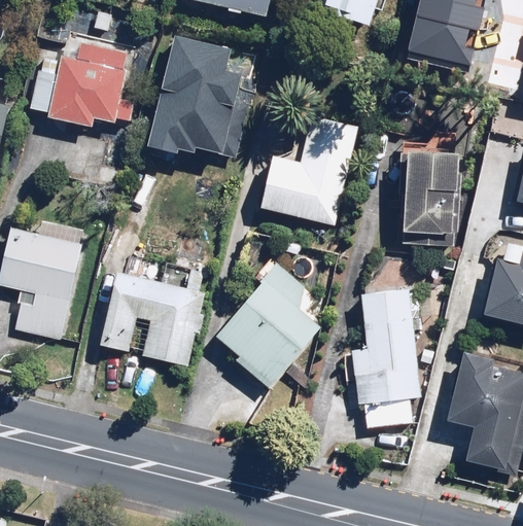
[(187,0),(269,19),(272,0),(187,0)]
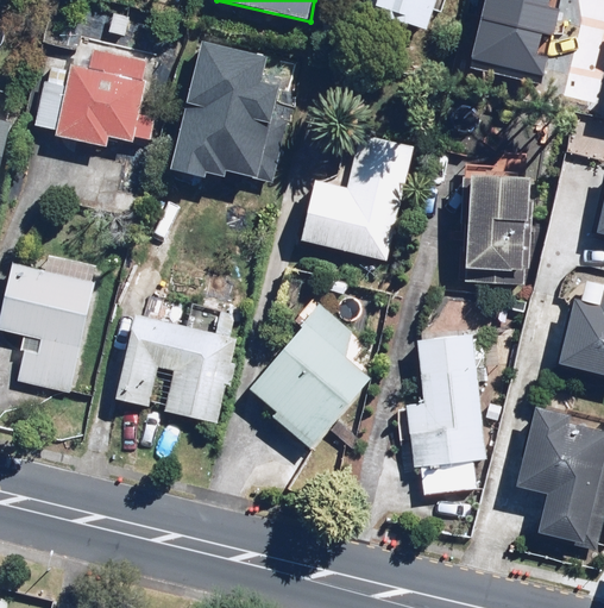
[(370,0),(366,12),(426,30),(434,0),(370,0)]
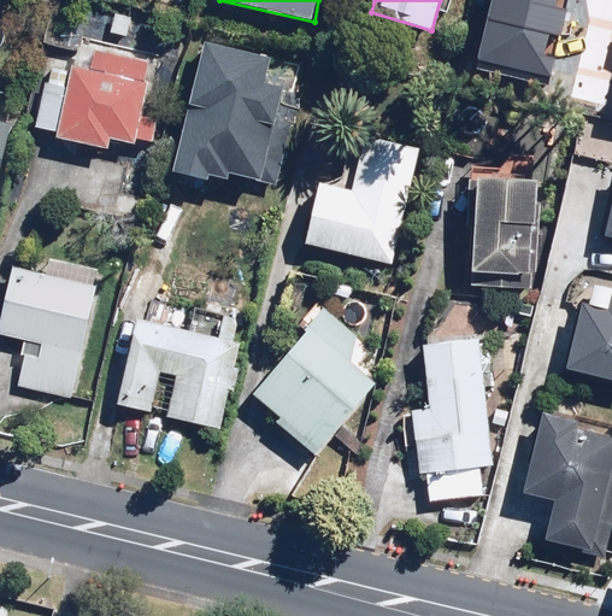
[(577,51),(468,19),(452,74),(562,105),(577,51)]
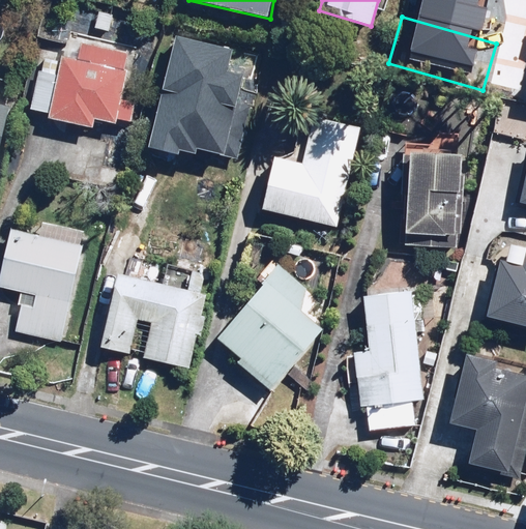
[(238,69),(223,65),(228,43),(174,30),(146,141),(201,154),(203,146),(218,150),(238,69)]
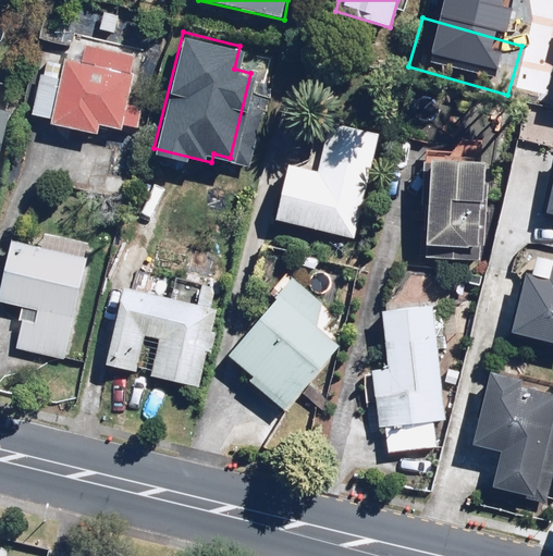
[(99,123),(137,128),(140,103),(125,102),(132,51),(64,42),(62,62),(38,60),(31,116),(54,120),(53,128),(97,134),(99,123)]
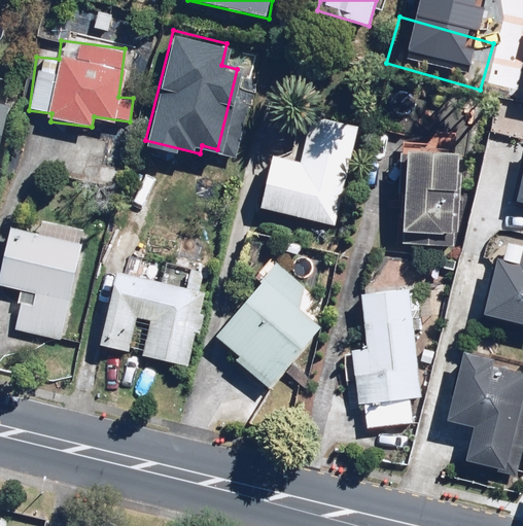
[(0,146),(8,101),(0,99),(0,146)]
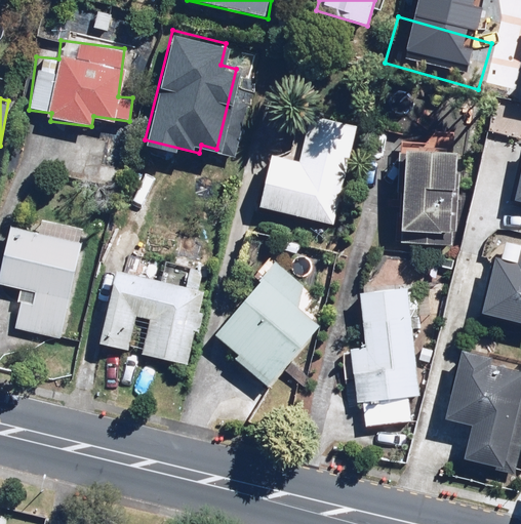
[(358,123),(313,113),(301,160),(272,153),(258,206),(333,225),(358,123)]
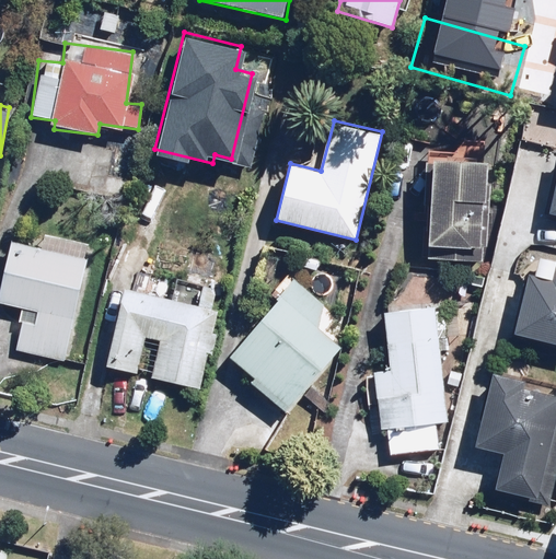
[(490,163),(431,161),(428,257),(487,259),(490,163)]
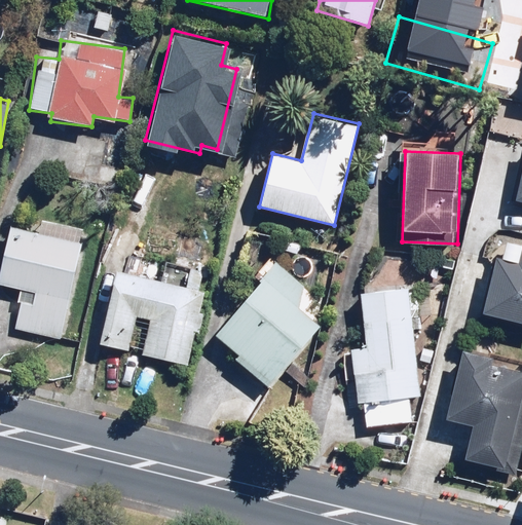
[(521,151),(510,198),(521,200),(521,151)]
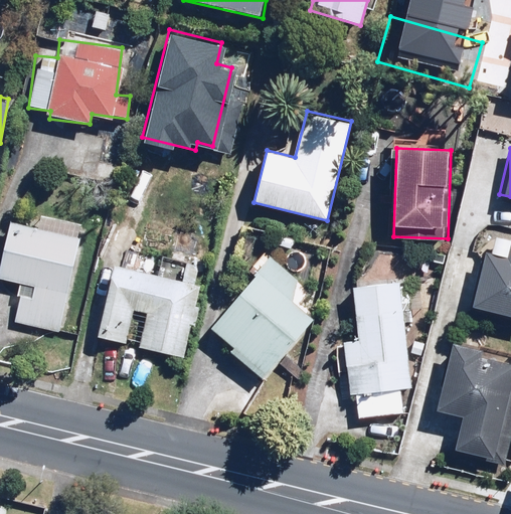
[(39,216),(39,219),(25,217),(23,226),(7,224),(0,266),(0,278),(34,284),(31,298),(18,296),(13,323),(56,330),(76,263),(78,246),(80,221),(39,216)]
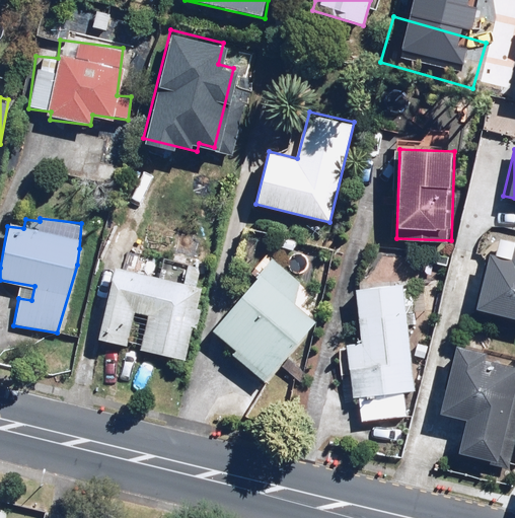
[(514,257),(492,253),(480,310),(514,317),(514,257)]
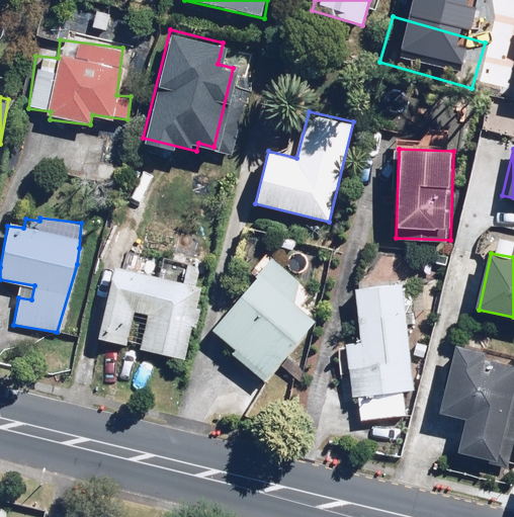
[(200,288),(196,287),(202,262),(176,256),(171,281),(117,269),(101,339),(126,345),(135,310),(147,313),(139,348),(185,358),(200,288)]
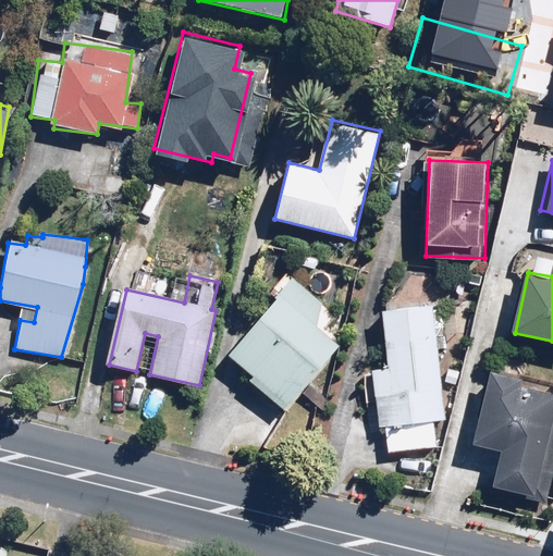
[(341,345),(319,326),(322,301),(294,278),(231,354),(292,404),(341,345)]
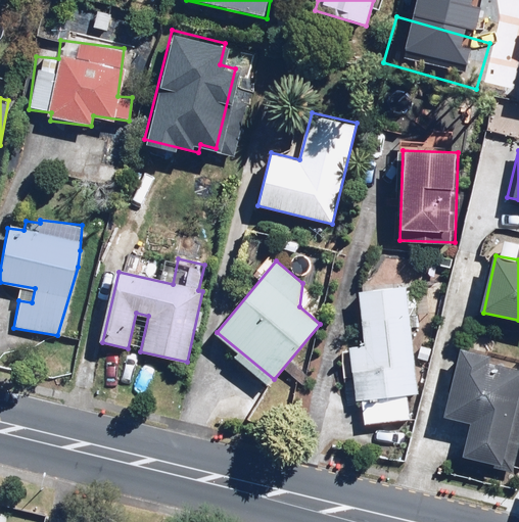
[(406,394),(417,393),(410,311),(429,310),(427,286),(358,292),(363,346),(351,347),(356,398),(363,397),(365,424),(408,420),(406,394)]
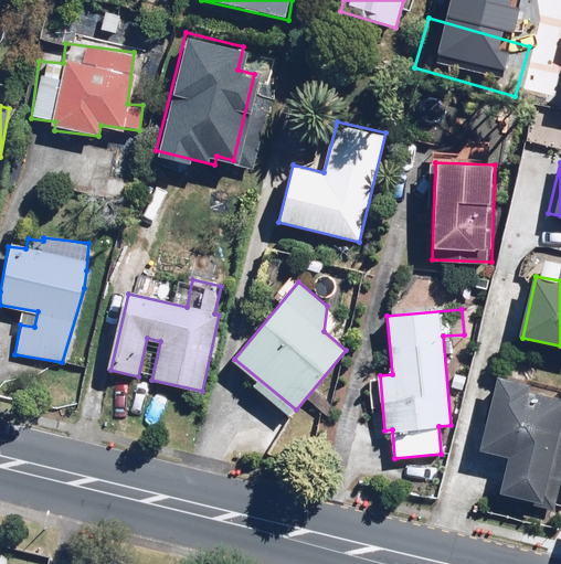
[(547,503),(560,434),(560,400),(529,393),(531,381),(500,374),(485,446),(514,453),(504,495),(547,503)]
